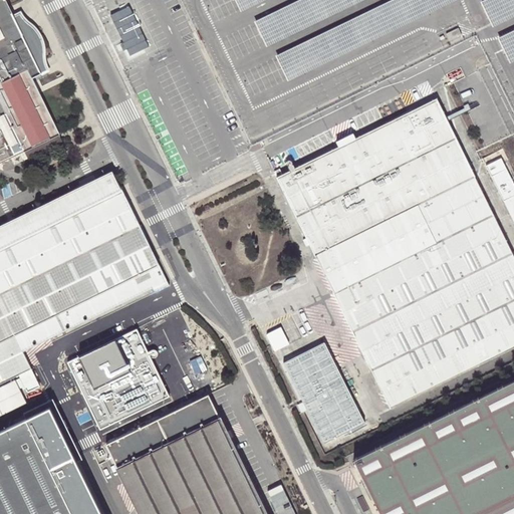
[(0,0),(0,161),(57,133),(30,78),(40,73),(3,0),(0,0)]
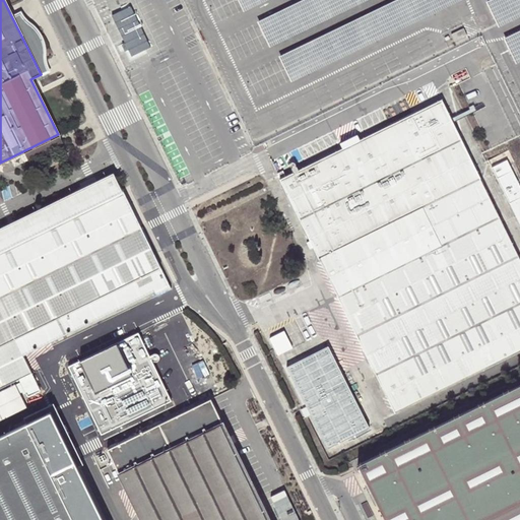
[(240,0),(245,11),(268,0),(240,0)]
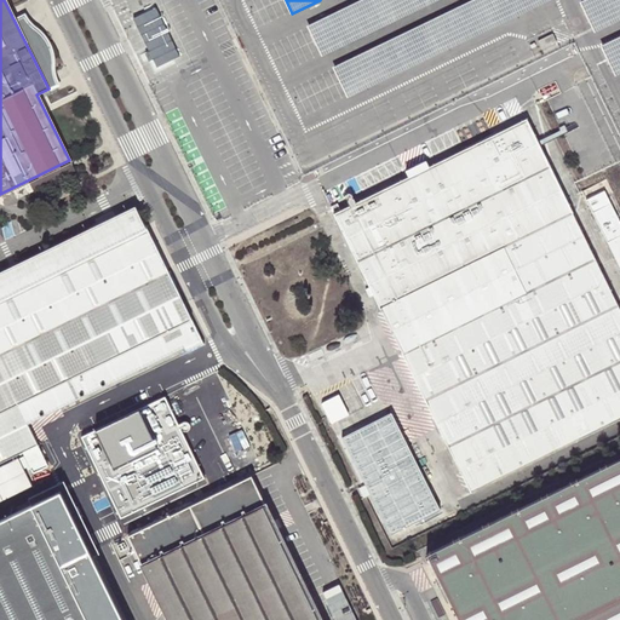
[(361,0),(309,26),(323,56),(438,0),(361,0)]
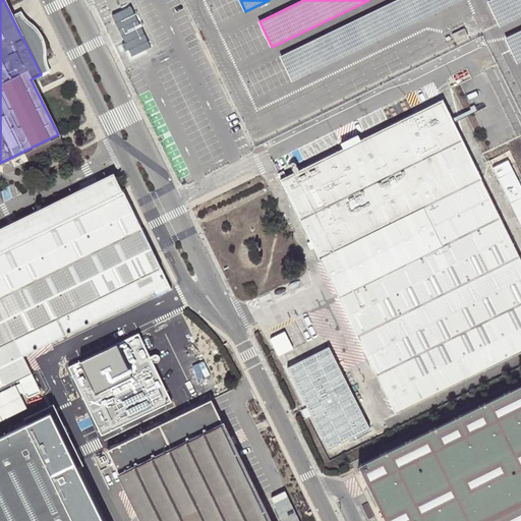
[(397,0),(279,56),(291,81),(461,0),(397,0)]
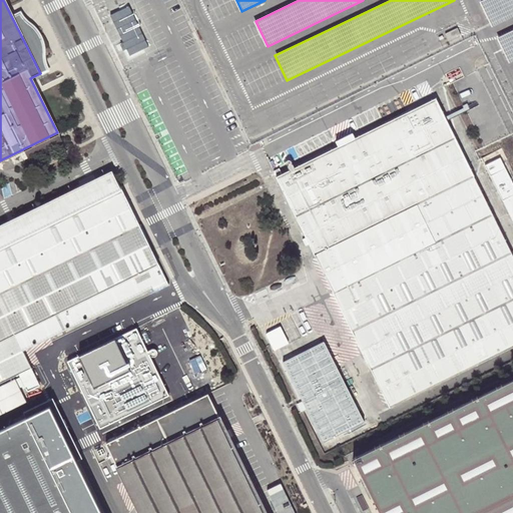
[(512,0),(482,0),(480,1),(492,26),(512,16),(512,0)]
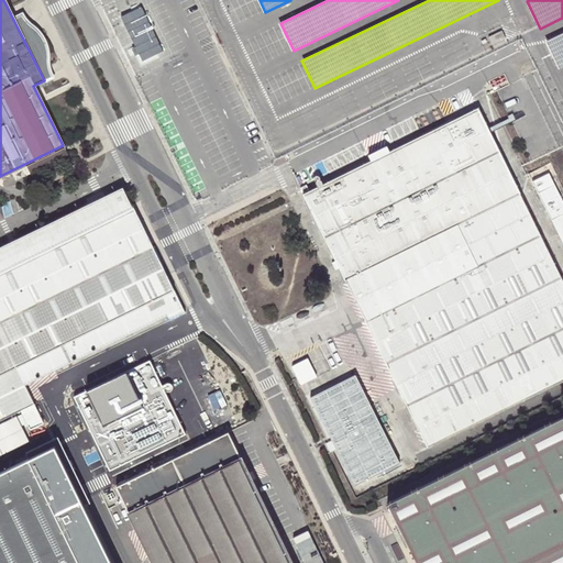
[(501,31),(488,36),(492,44),(505,39),(501,31)]
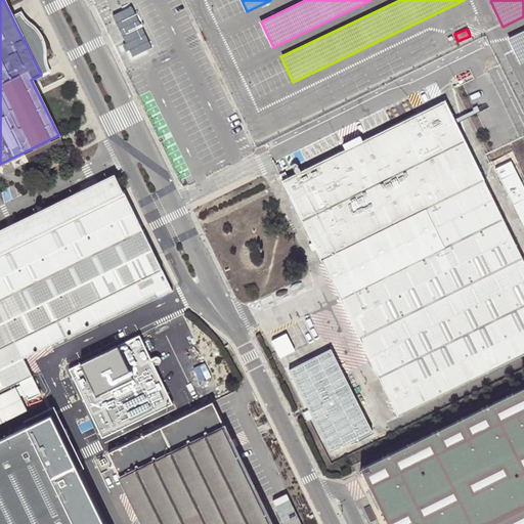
[(523,30),(508,38),(520,63),(523,61),(523,30)]
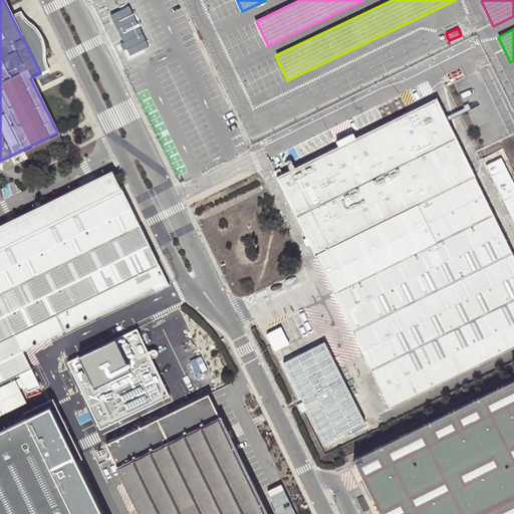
[(286,174),(400,410),(513,357),(513,265),(434,100),(286,174)]
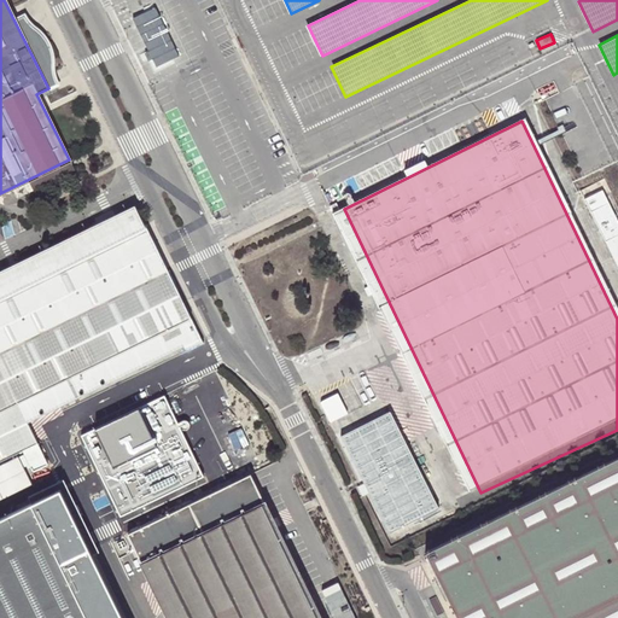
[(69,159),(0,193),(0,198),(1,203),(73,168),(69,159)]
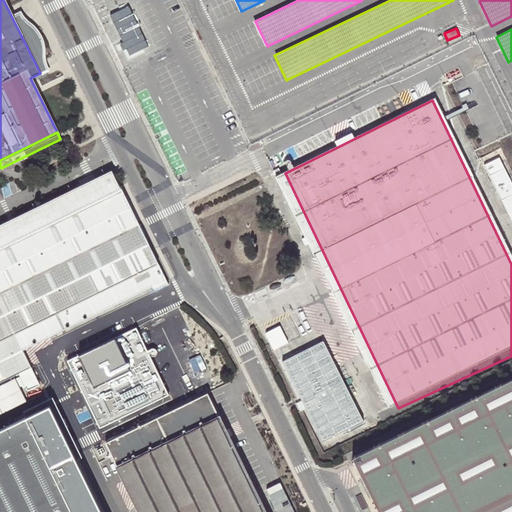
[(511,185),(498,157),(483,164),(511,223),(511,185)]
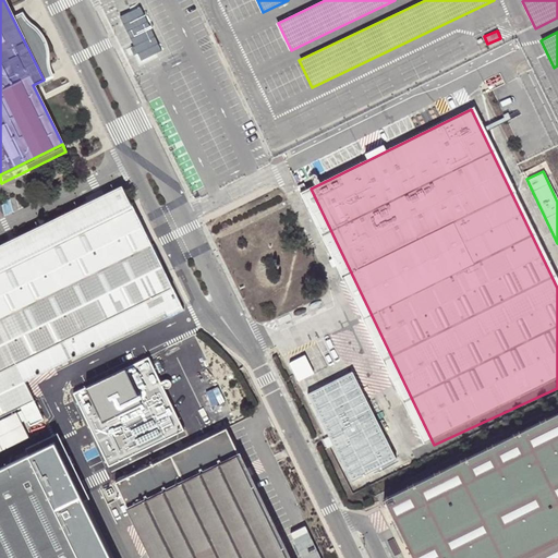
[(0,415),(33,400),(24,380),(15,363),(156,295),(164,312),(166,316),(181,308),(120,184),(0,243),(0,415)]
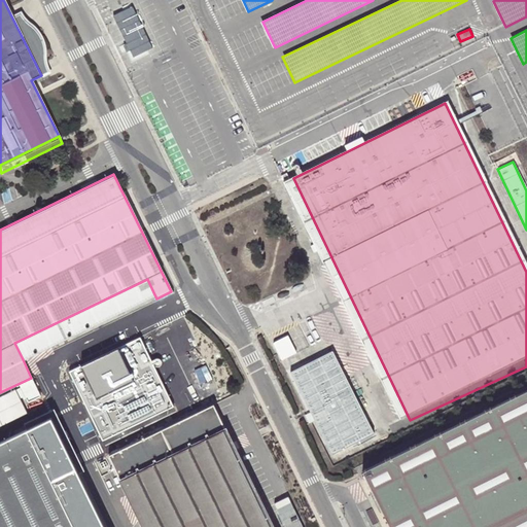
[(14,343),(23,359),(154,294),(147,279),(14,343)]
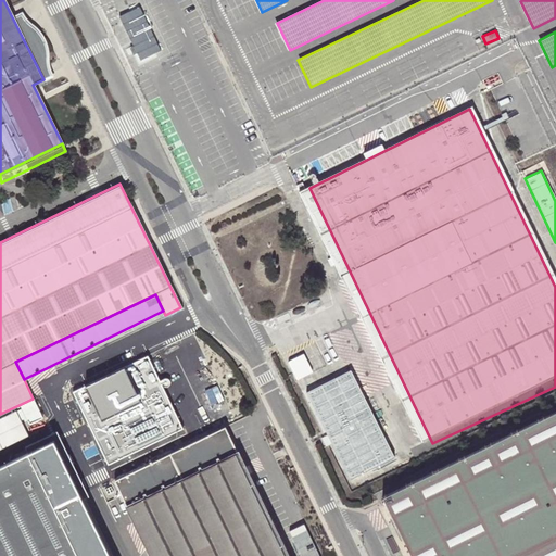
[(219,411),(184,335),(113,368),(149,444),(219,411)]
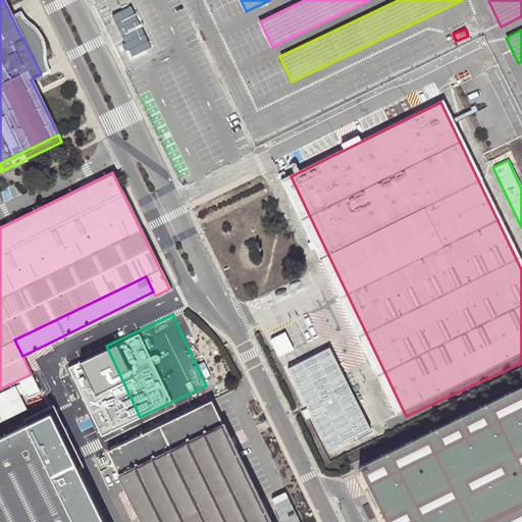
[(272,338),(280,356),(296,348),(288,331),(272,338)]
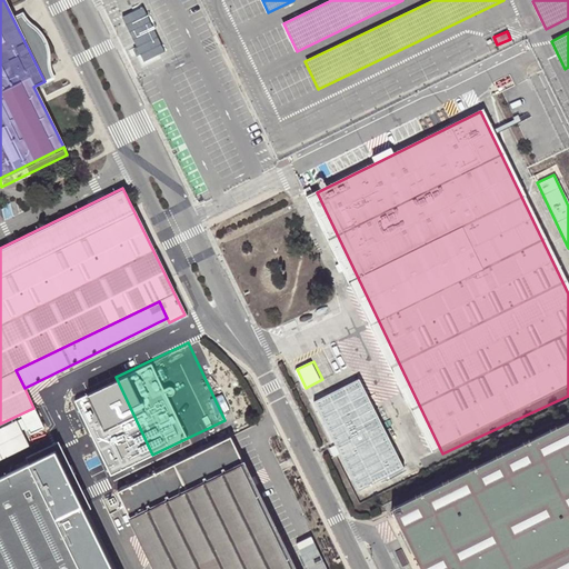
[(318,398),(356,489),(405,469),(367,378),(318,398)]
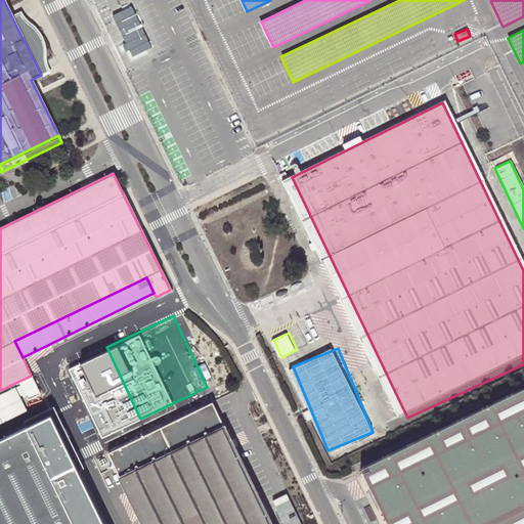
[(96,352),(66,366),(105,449),(136,435),(96,352)]
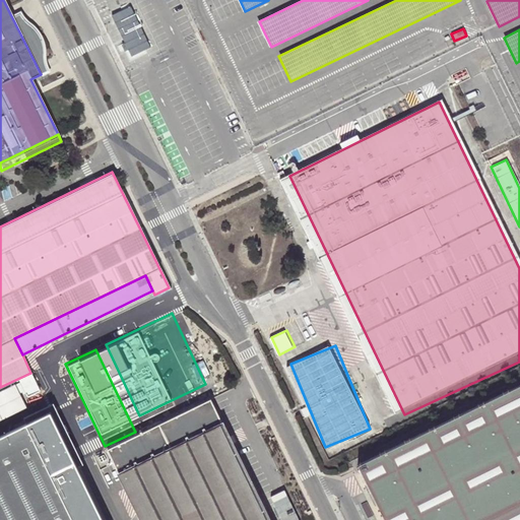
[(519,519),(519,383),(354,467),(381,519),(519,519)]
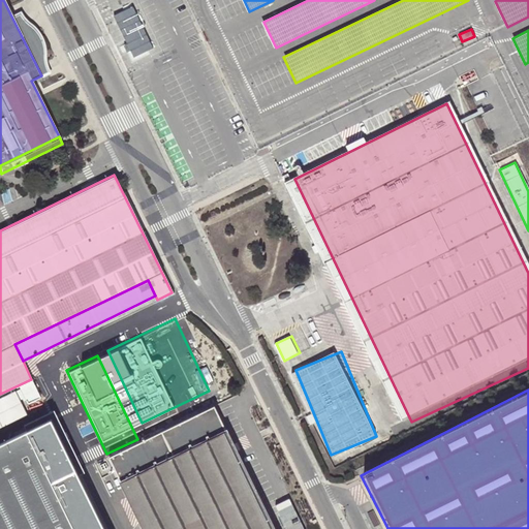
[(273,528),(216,408),(112,458),(145,528),(273,528)]
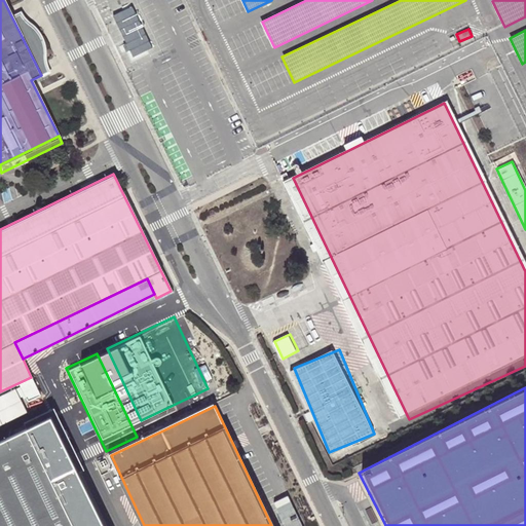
[(0,525),(103,525),(49,416),(0,440),(0,525)]
